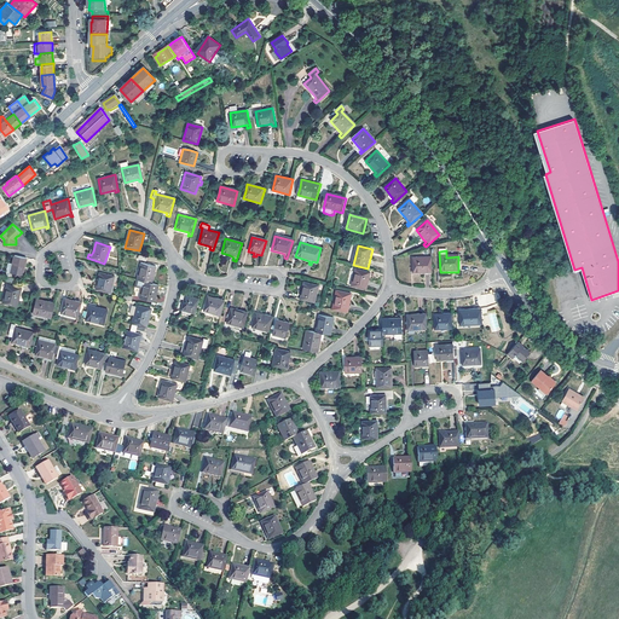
[(22,276),(25,258),(12,255),(10,273),(22,276)]
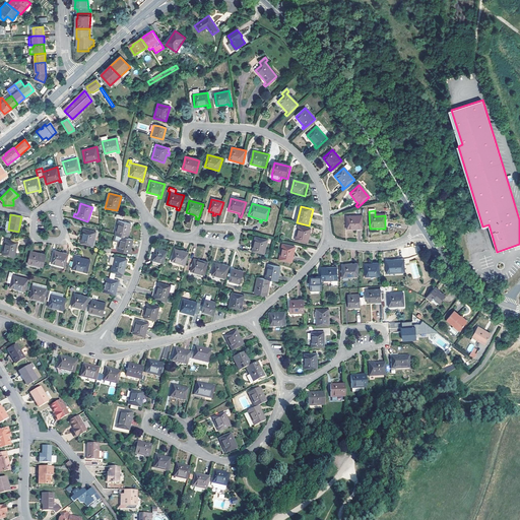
[(363,233),(363,217),(345,218),(346,232),(356,231),(360,231),(361,233),(363,233)]
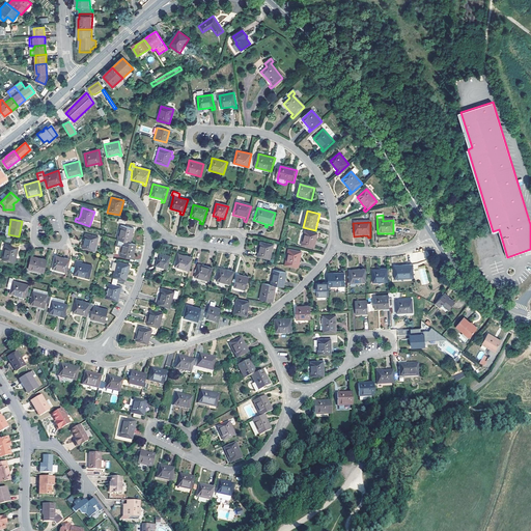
[(123,242),(131,244),(134,229),(121,226),(118,241),(123,242)]
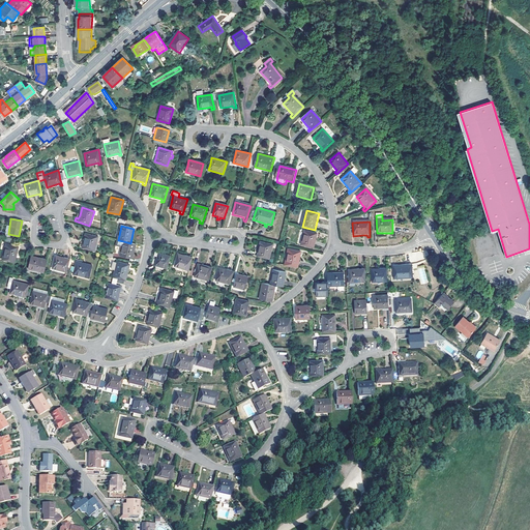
[(317,235),(304,232),(300,246),(313,249),(317,235)]
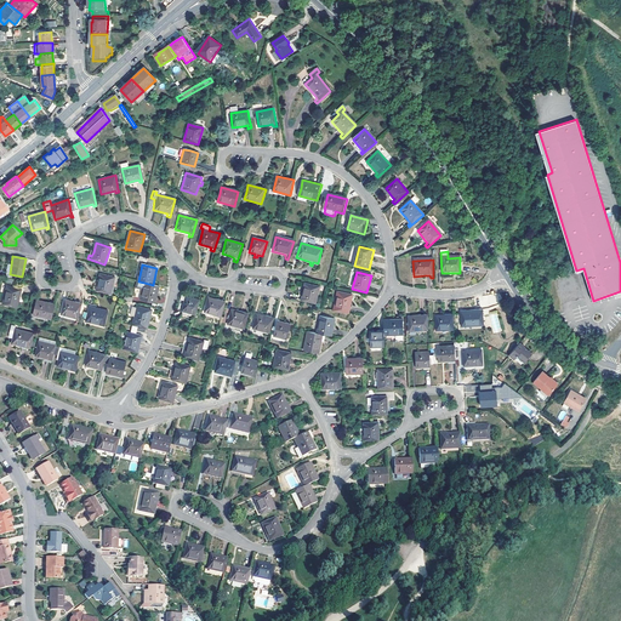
[(98,274),(97,284),(96,289),(93,288),(93,291),(96,292),(110,294),(114,277),(98,274)]
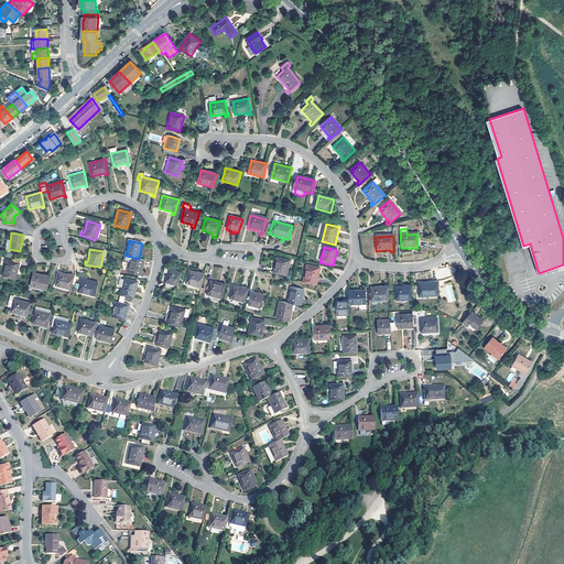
[(139,259),(131,257),(128,272),(141,275),(144,264),(145,260),(139,259)]
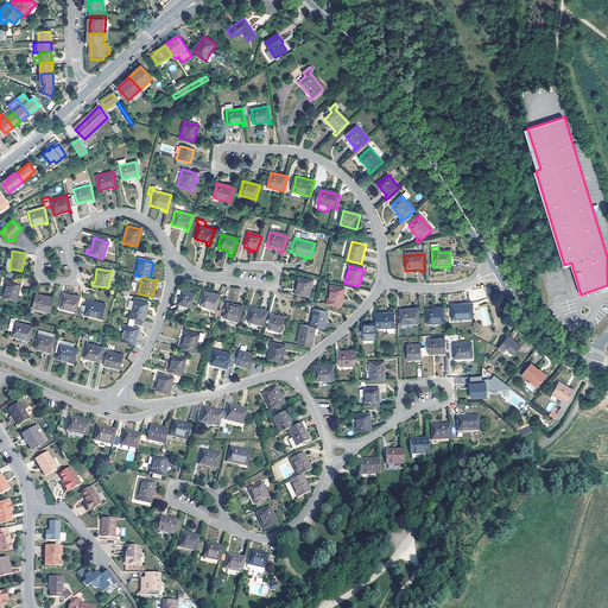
[(314,283),(299,279),(297,287),(295,286),(293,290),(296,291),(295,296),(309,299),(314,283)]
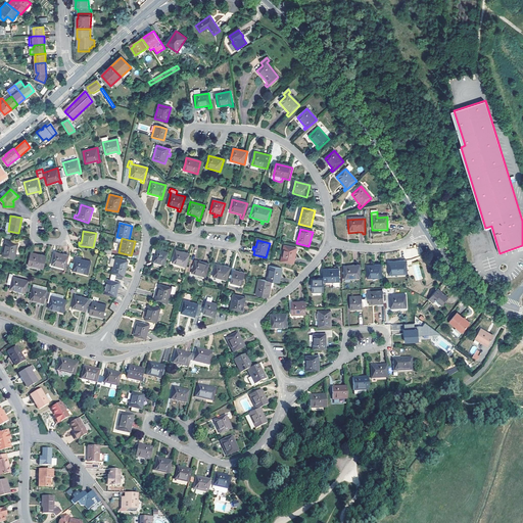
[(17,243),(5,241),(2,256),(14,259),(16,249),(19,250),(19,248),(16,247),(17,243)]
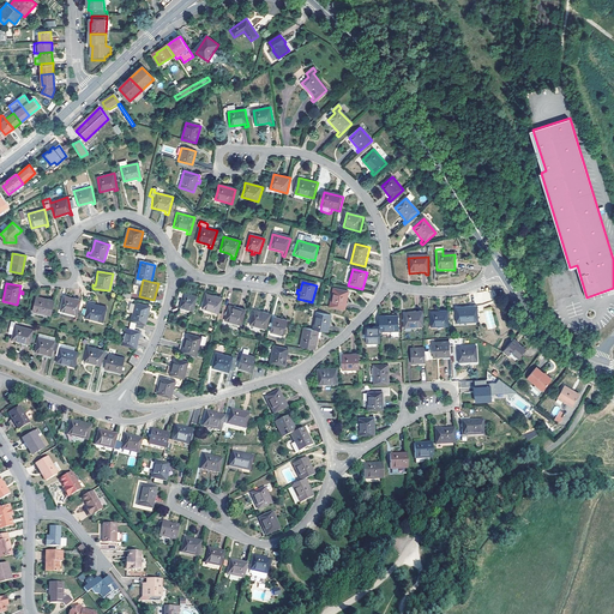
[(193,311),(198,296),(185,293),(186,289),(181,288),(179,295),(184,296),(180,307),(193,311)]
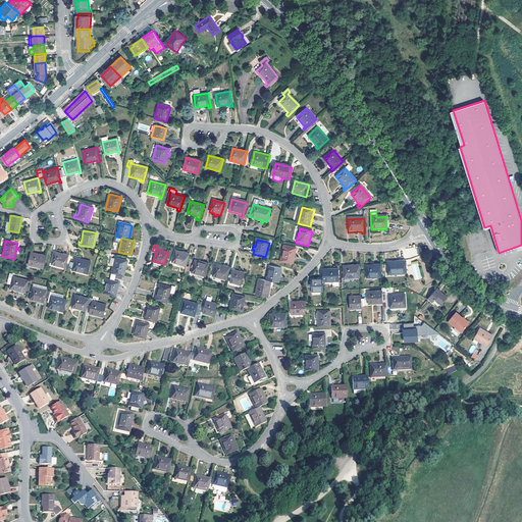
[(283,246),(280,262),(293,265),(297,249),(283,246)]
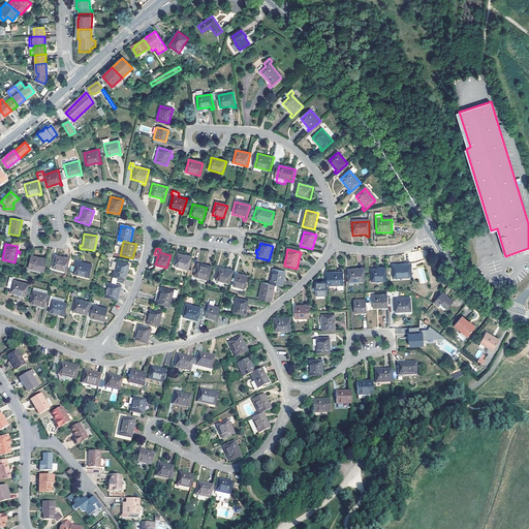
[(422,250),(408,252),(409,261),(424,259),(422,250)]
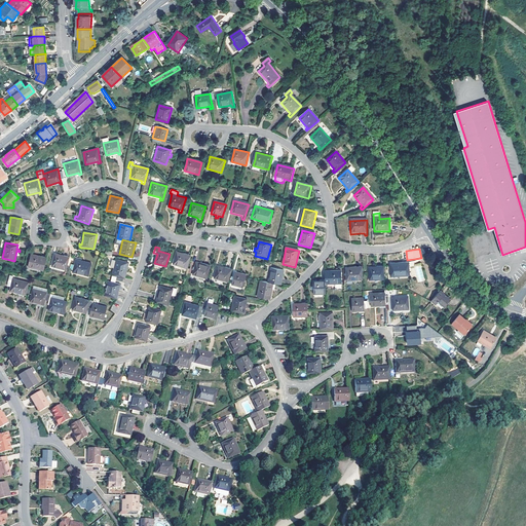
[(187,269),(191,256),(177,252),(173,264),(187,269)]
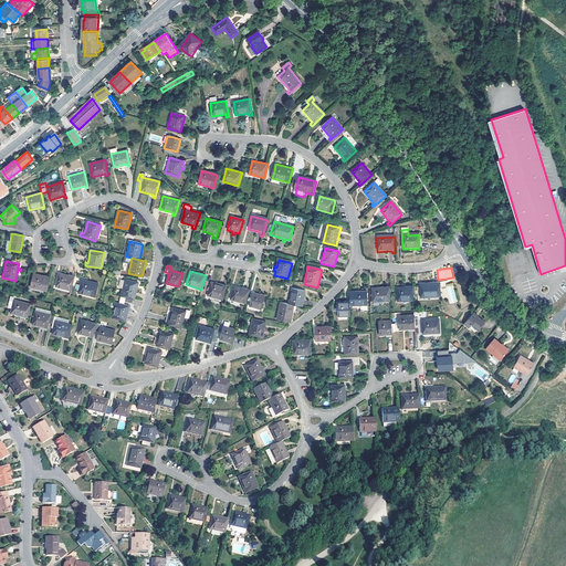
[(49,292),(51,278),(33,274),(30,289),(49,292)]
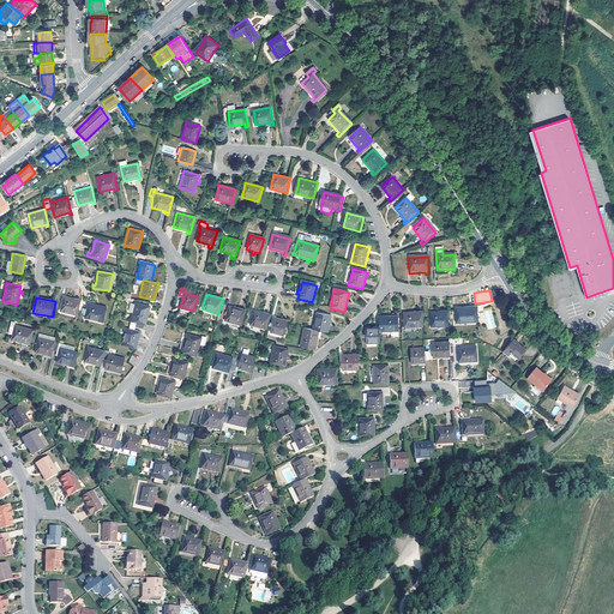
[(78,315),(82,301),(65,298),(64,302),(61,312),(78,315)]
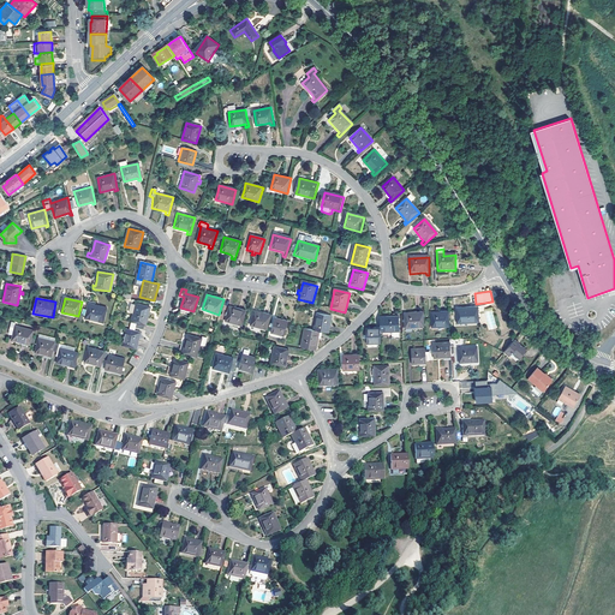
[(94,304),(89,304),(85,318),(105,322),(108,308),(96,305),(96,302),(94,300),(94,304)]
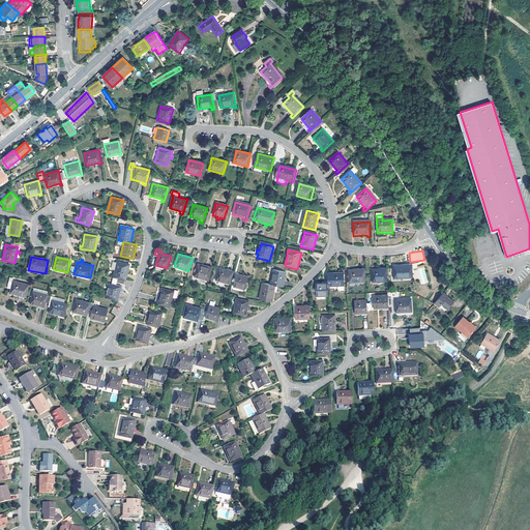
[(117,261),(114,277),(125,281),(126,281),(129,268),(130,264),(117,261)]
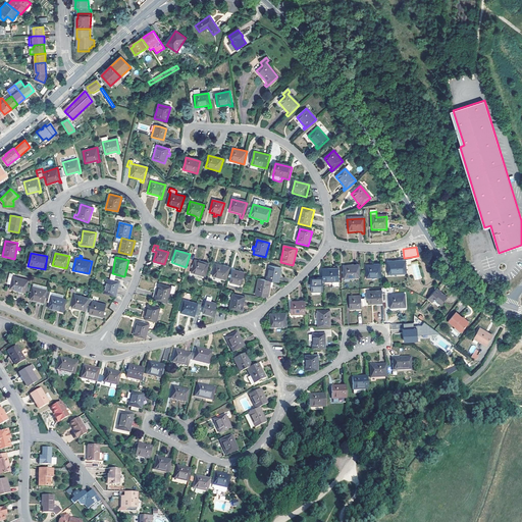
[(191,269),(192,269),(191,273),(206,277),(209,265),(194,261),(193,266),(192,266),(192,267),(191,269)]
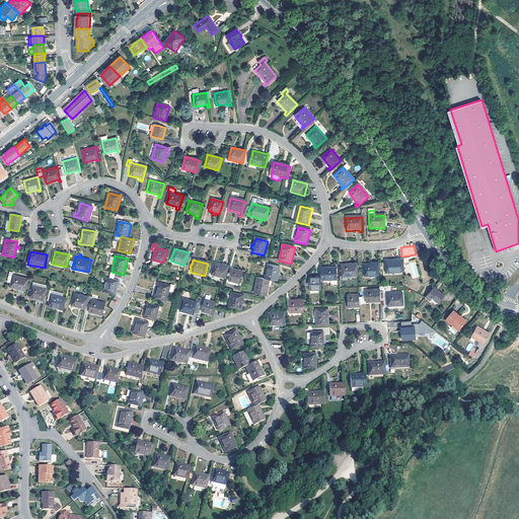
[(402,272),(401,260),(385,261),(386,273),(402,272)]
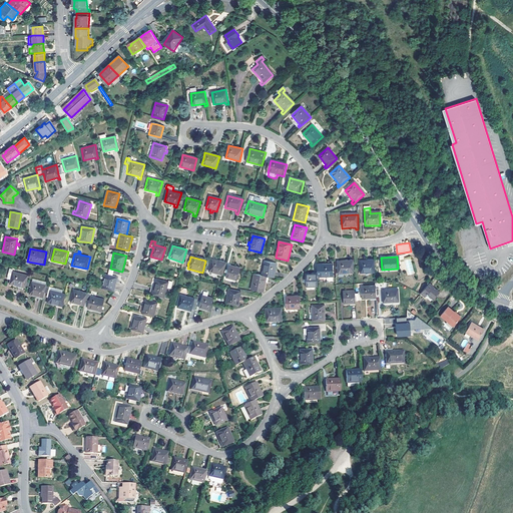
[(404,260),(408,276),(414,274),(411,259),(404,260)]
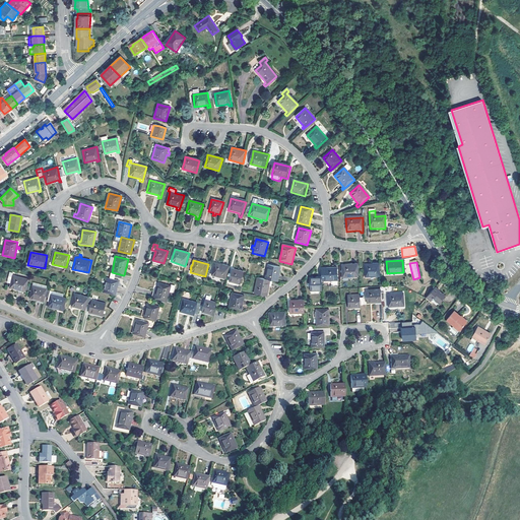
[(225,279),(230,267),(214,263),(211,275),(225,279)]
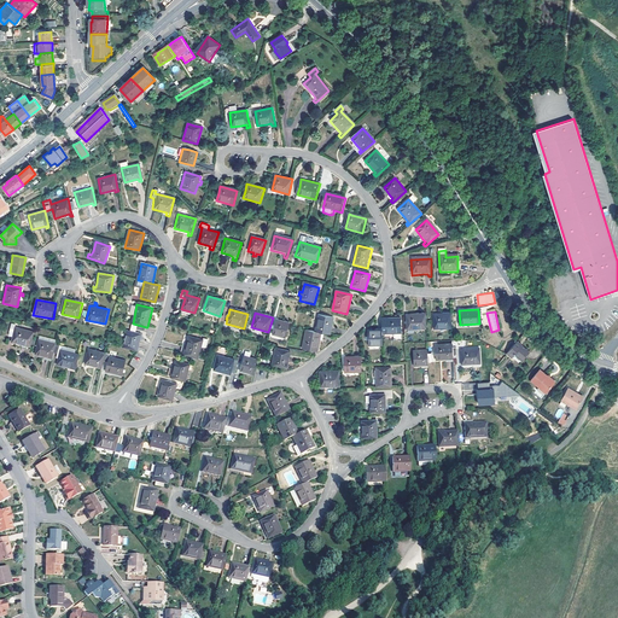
[(427,328),(426,313),(407,314),(408,328),(427,328)]
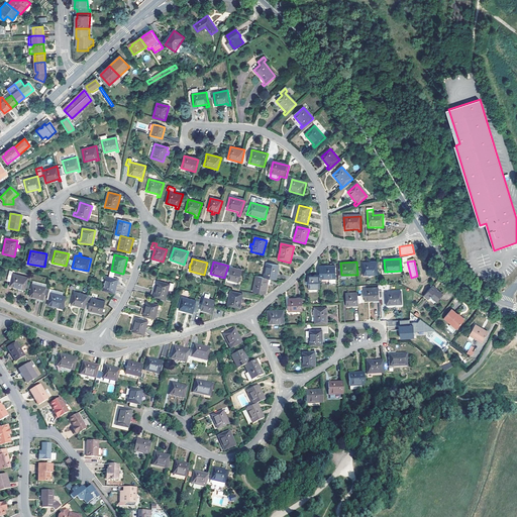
[(378,275),(378,262),(364,263),(364,276),(378,275)]
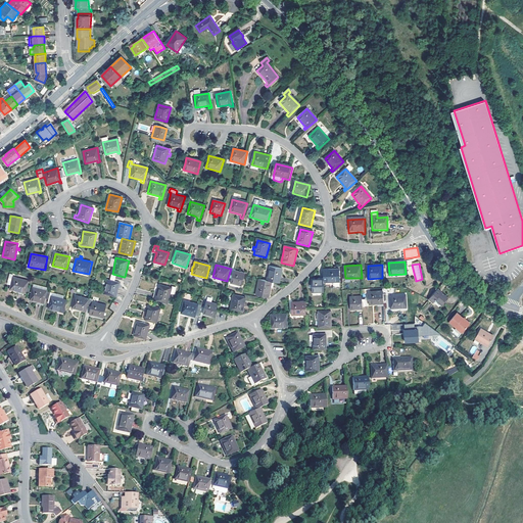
[(270,267),(267,281),(274,283),(280,284),(283,271),(283,269),(270,267)]
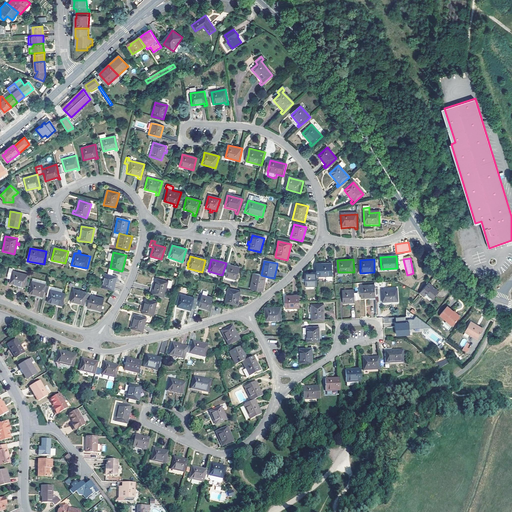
[(318,274),(318,277),(334,276),(333,261),(330,261),(330,263),(326,264),(317,264),(318,274)]
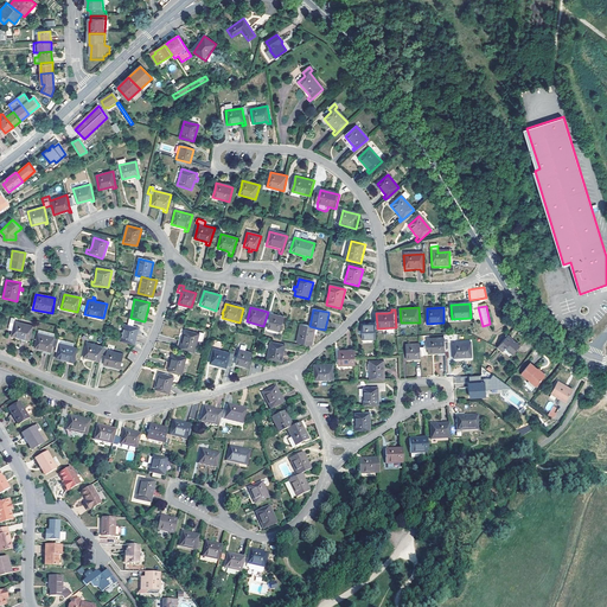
[(283,318),(270,314),(269,320),(267,328),(280,332),(283,318)]
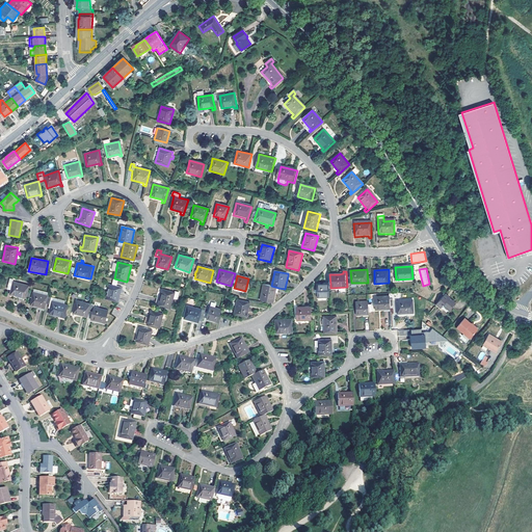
[(8,278),(6,286),(10,287),(9,289),(9,291),(8,295),(18,297),(21,298),(20,300),(24,301),(28,286),(11,282),(11,280),(8,278)]
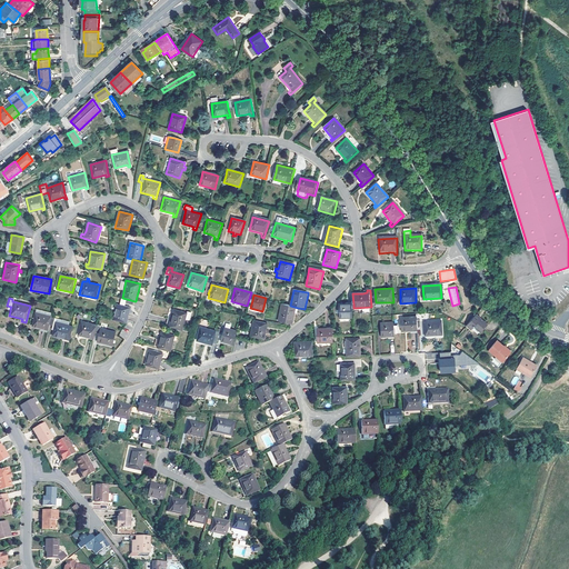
[(122,298),(120,306),(117,305),(113,320),(127,323),(130,308),(125,306),(126,302),(133,305),(135,301),(122,298)]
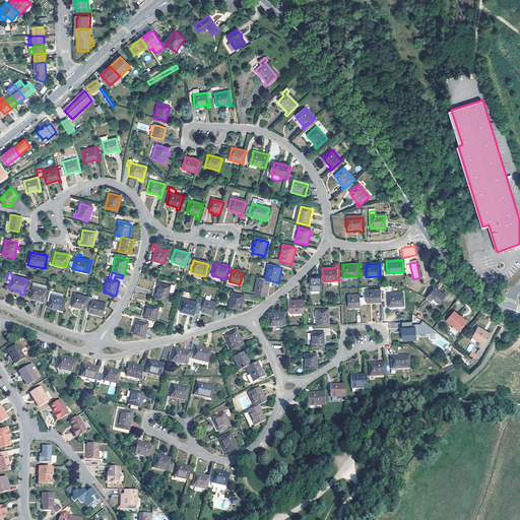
[(267,297),(269,286),(270,282),(272,283),(272,281),(265,279),(258,277),(254,294),(267,297)]
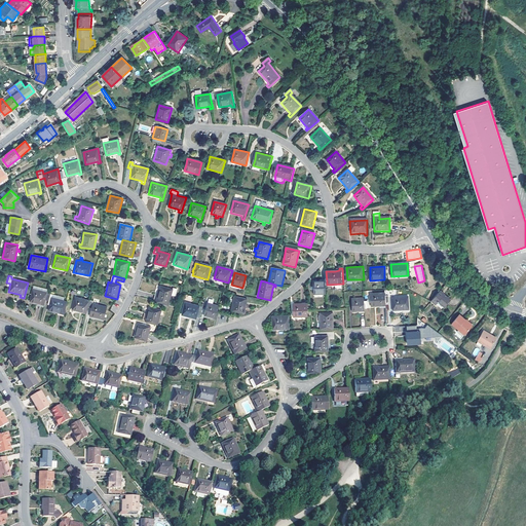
[(327,285),(327,282),(314,282),(315,295),(327,294),(327,285)]
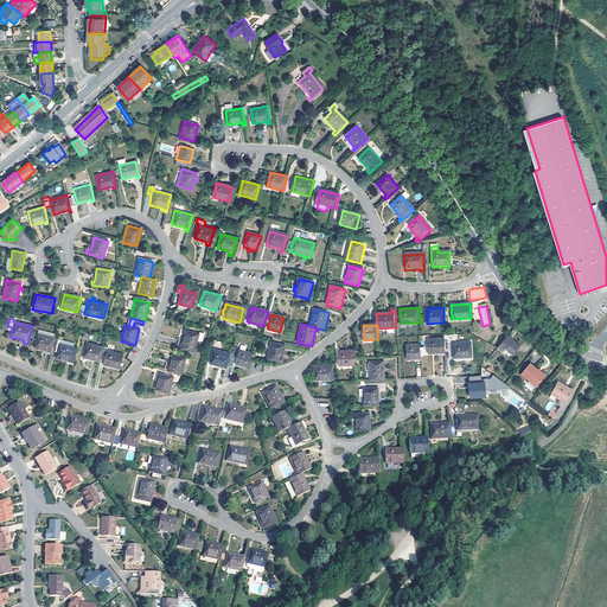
[(181,340),(180,345),(178,344),(177,347),(195,352),(198,340),(203,342),(205,333),(200,332),(199,334),(185,330),(181,340)]
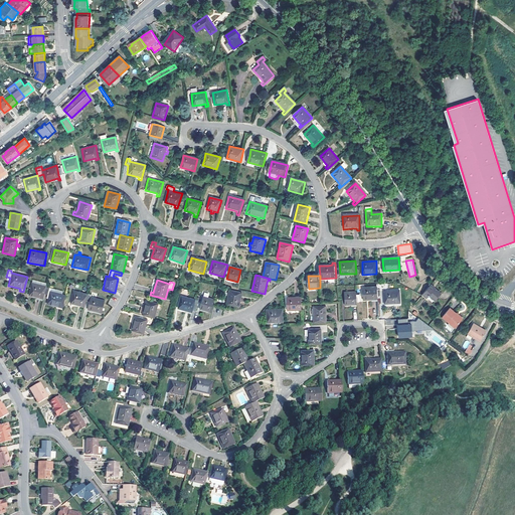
[(46,287),(31,283),(29,290),(28,296),(37,298),(41,299),(40,301),(42,301),(44,294),(46,287)]
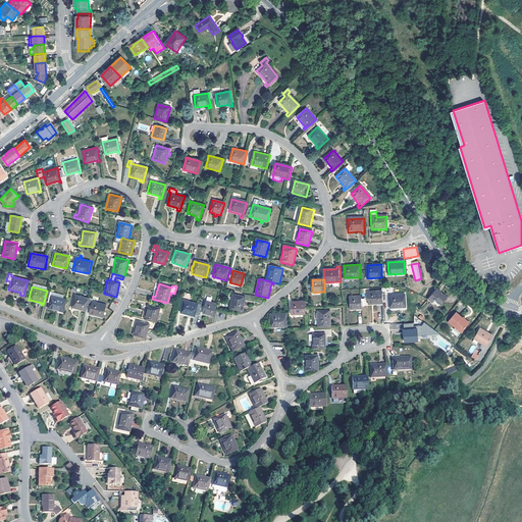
[(428,298),(432,302),(434,299),(435,300),(436,299),(441,304),(448,298),(436,289),(428,298)]
